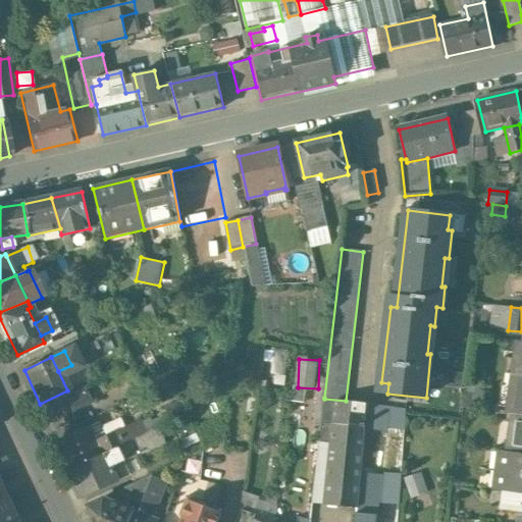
[(521,376),(517,376),(511,414),(521,415),(521,376)]
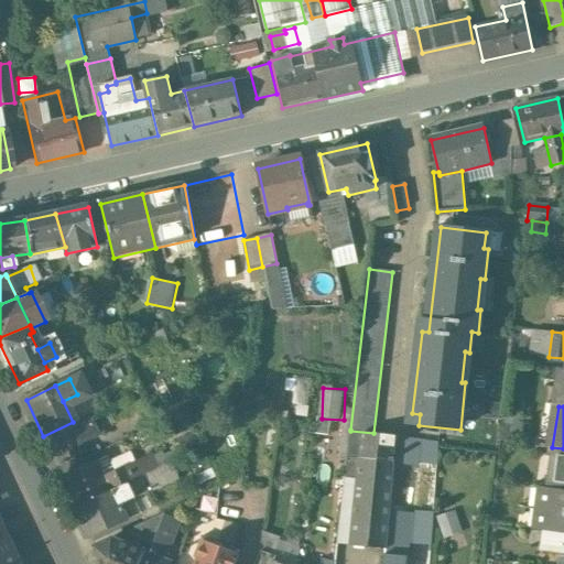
[(94,438),(86,421),(78,424),(80,429),(76,430),(83,444),(94,438)]
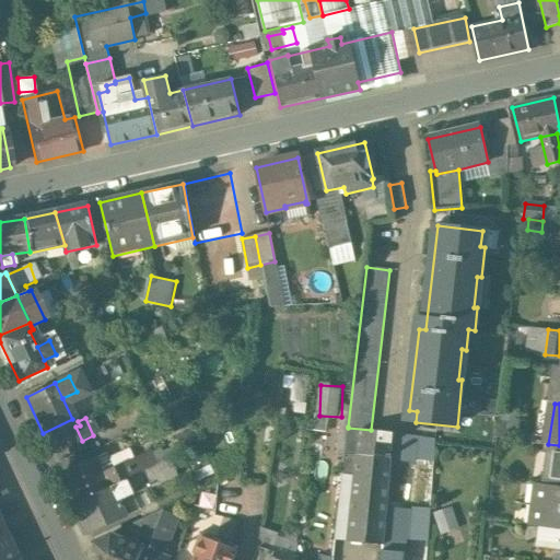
[(72,419),(43,433),(57,463),(86,448),(82,441),(76,427),(72,419)]
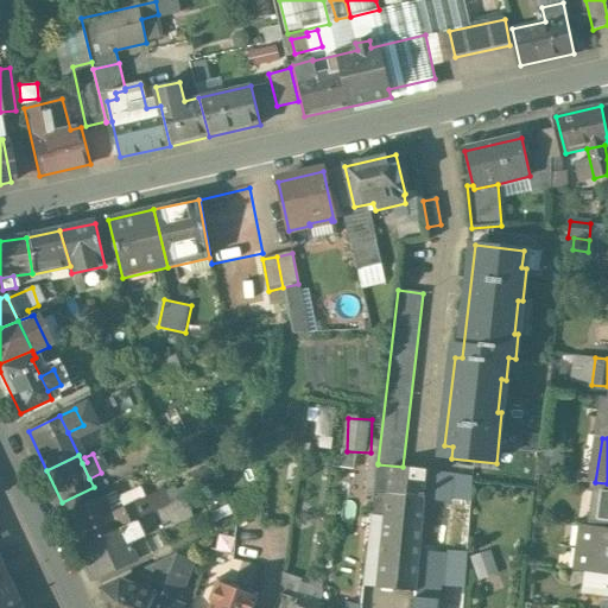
[(403,467),(378,464),(374,499),(372,518),(388,519),(381,587),(417,590),(425,498),(428,470),(403,467)]
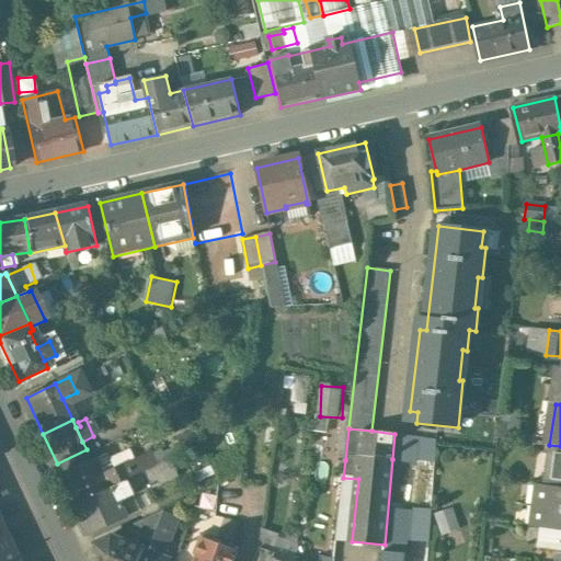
[(347,435),(340,434),(336,459),(345,460),(347,435)]
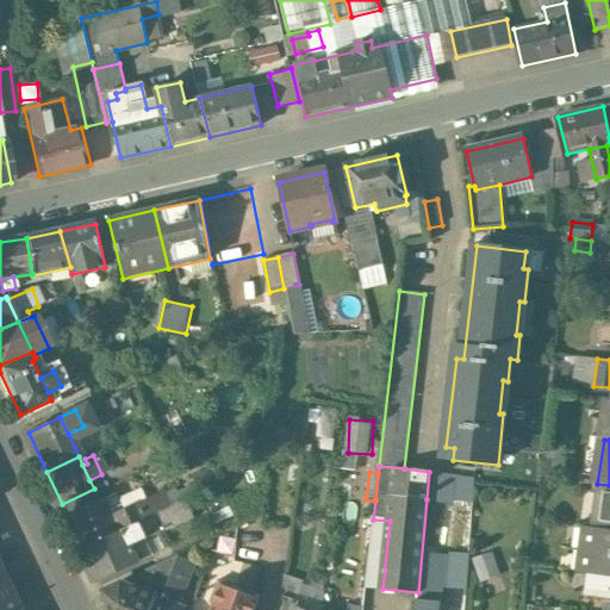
[(453,475),(429,472),(427,499),(450,502),(453,475)]
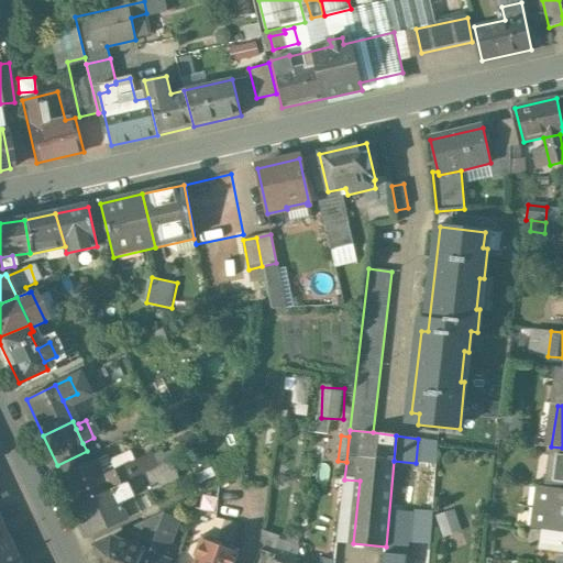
[(562,448),(551,446),(544,488),(562,489),(562,448)]
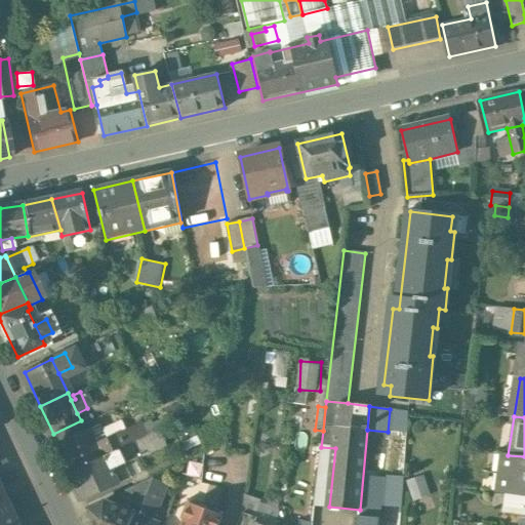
[(90,430),(58,445),(72,473),(104,457),(96,444),(90,430)]
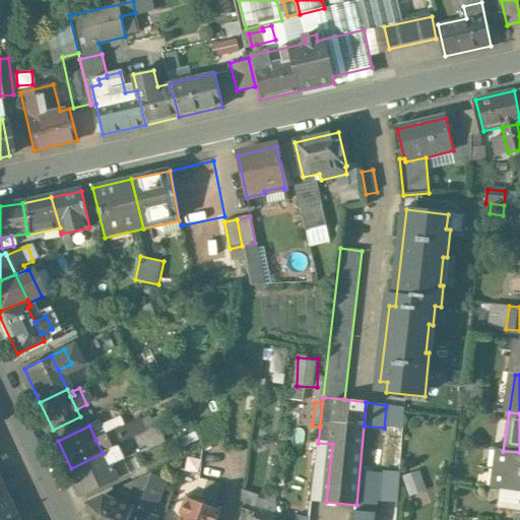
[(111,433),(95,440),(103,453),(117,446),(111,433)]
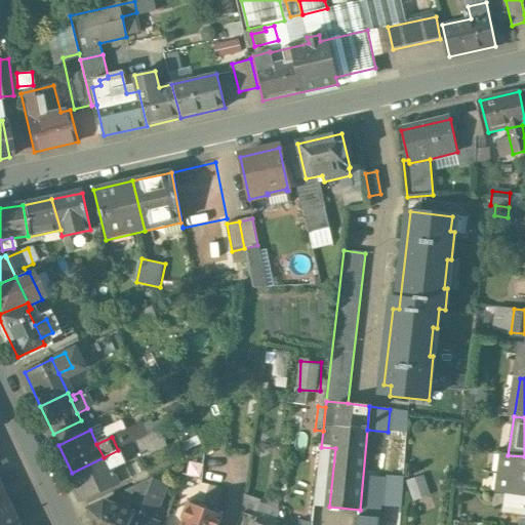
[(118,450),(104,457),(110,471),(124,463),(118,450)]
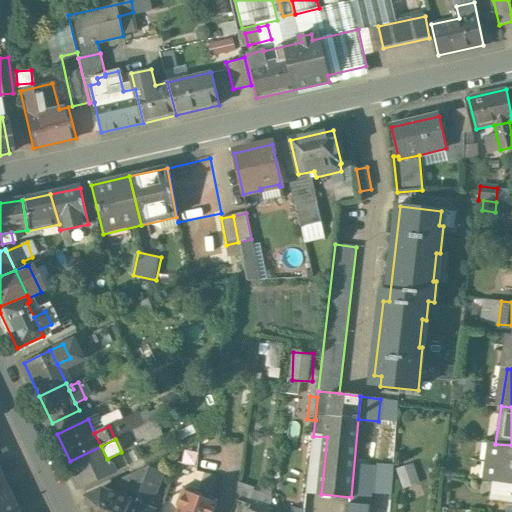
[(511,445),(495,444),(490,443),(487,462),(511,465),(511,445)]
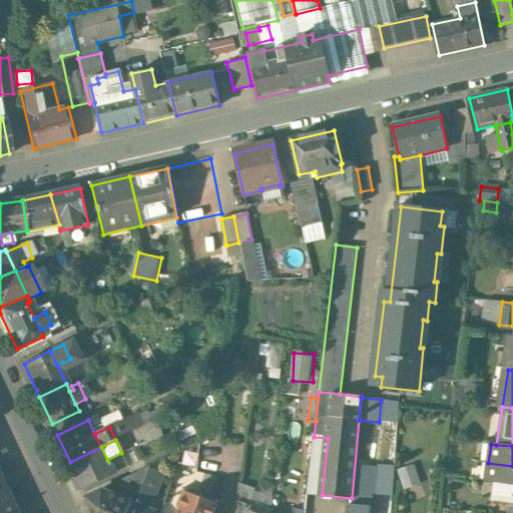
[(101,447),(70,462),(83,490),(114,474),(107,460),(101,447)]
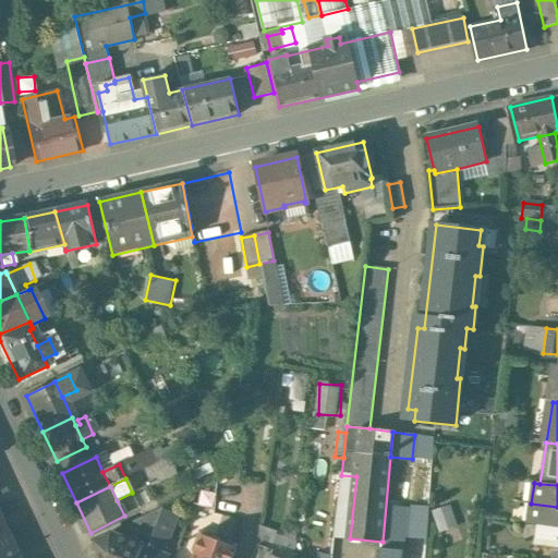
[(181,499),(160,509),(152,534),(169,540),(170,544),(181,499)]
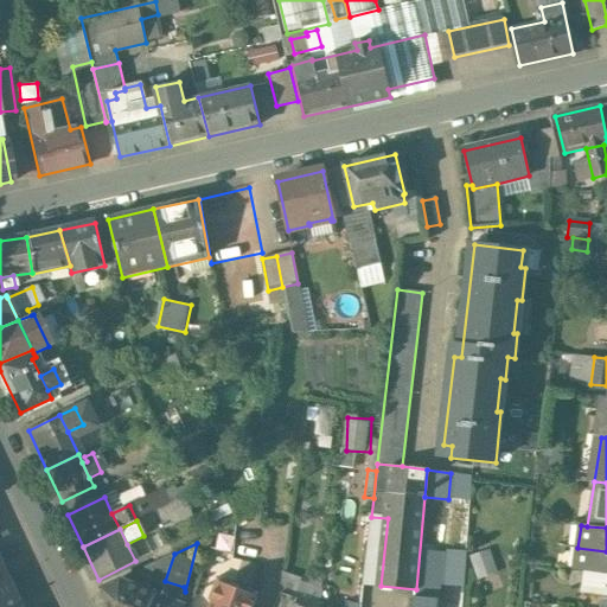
[(480,577),(499,572),(492,548),(473,555),(480,577)]
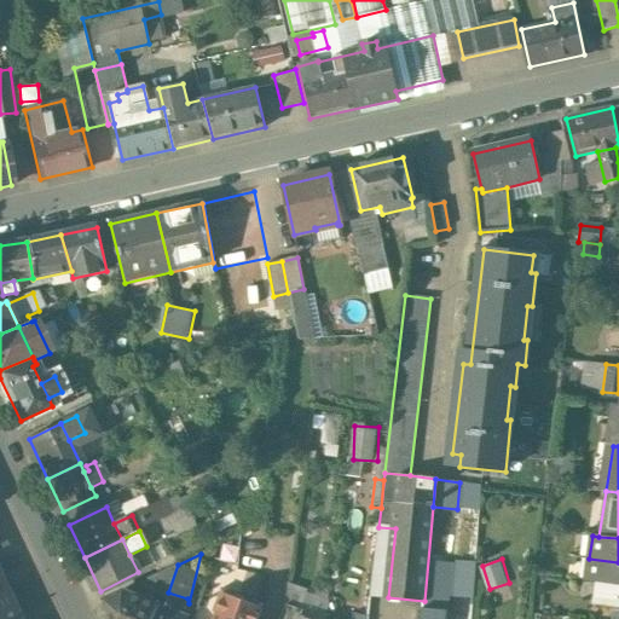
[(618,562),(589,559),(585,582),(596,584),(618,586),(618,562)]
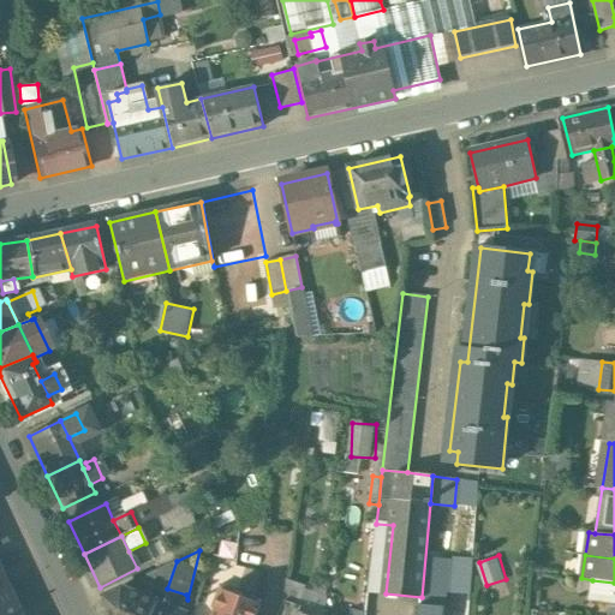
[(177,561),(123,589),(156,602),(162,603),(167,589),(177,561)]
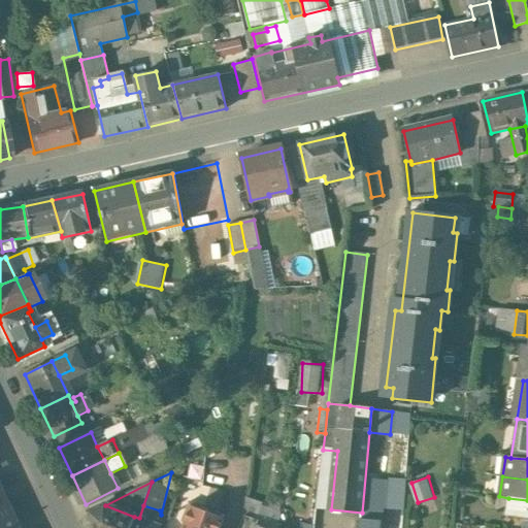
[(527,500),(508,498),(506,517),(527,520),(527,517),(527,500)]
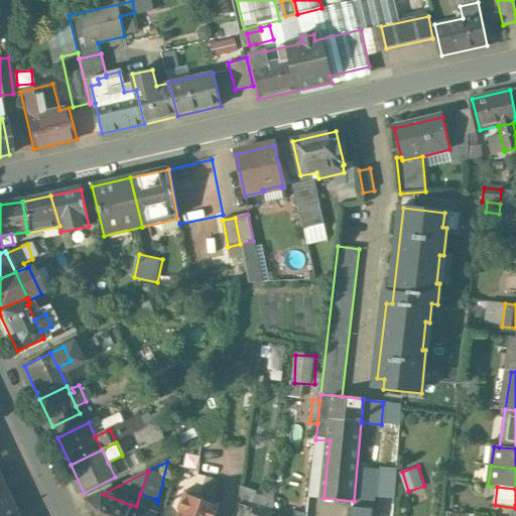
[(14,515),(4,494),(0,495),(0,515),(14,515)]
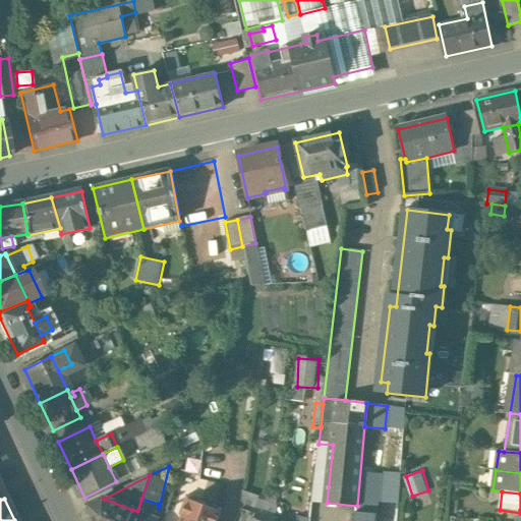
[(128,520),(132,510),(104,499),(89,506),(96,520),(128,520)]
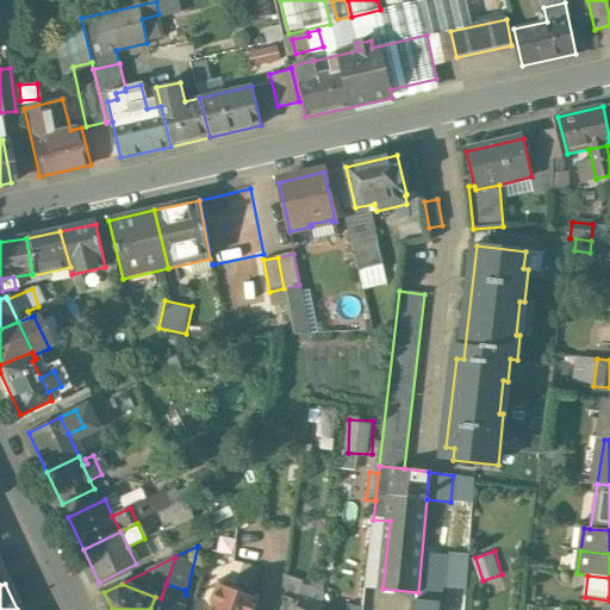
[(185,590),(166,584),(161,598),(182,607),(186,595),(185,590)]
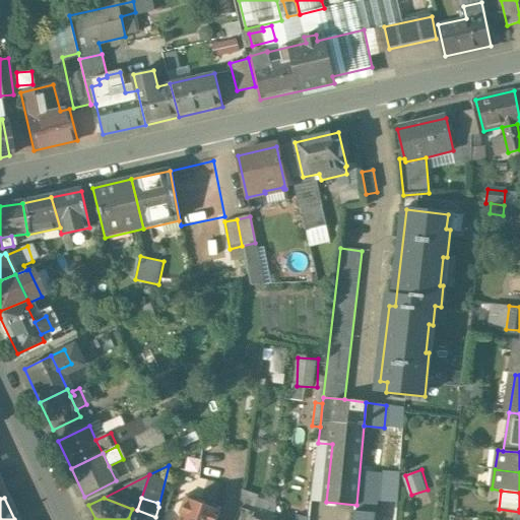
[(182,501),(174,519),(220,519),(222,516),(182,501)]
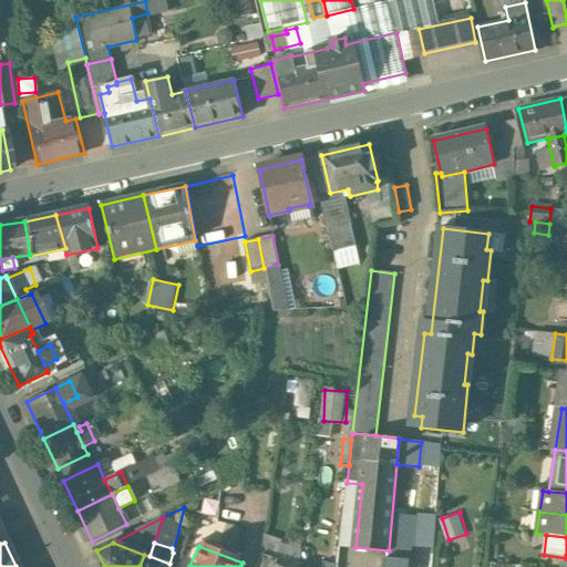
[(278,560),(261,554),(256,566),(274,566),(275,565),(276,566),(278,560)]
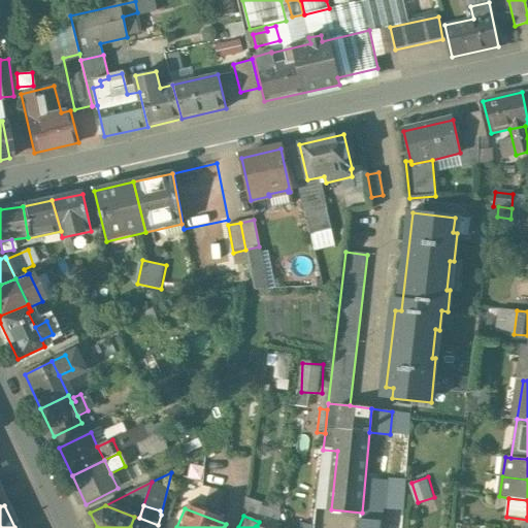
[(139,518),(134,517),(130,527),(160,527),(161,526),(158,525),(139,518)]
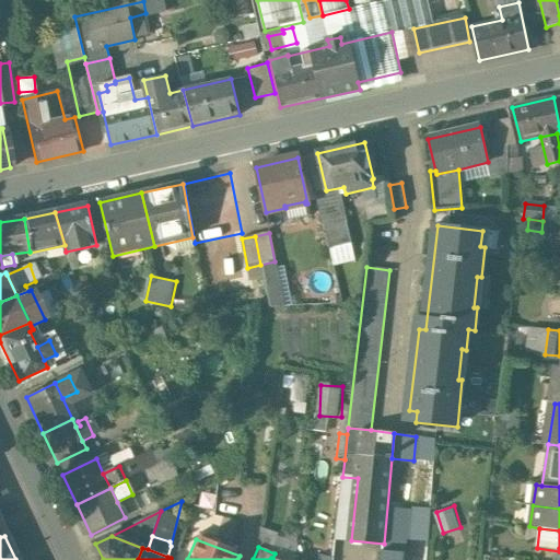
[(401,559),(404,551),(383,549),(381,559),(401,559)]
